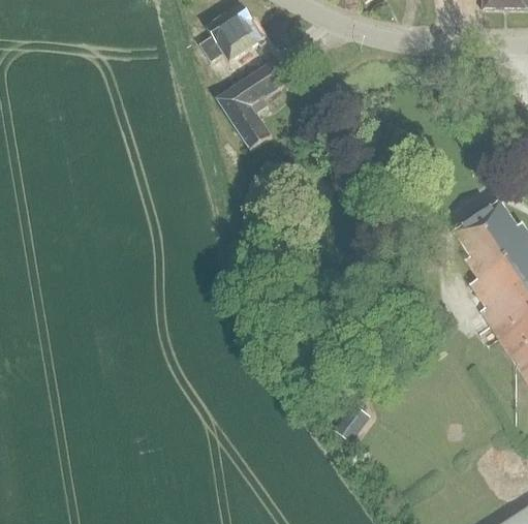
[(482,0),(483,11),(527,10),(527,0),(482,0)]
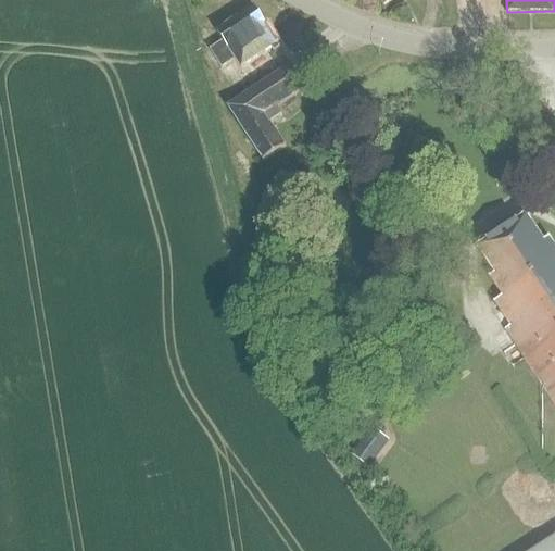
[(240,64),(274,41),(262,22),(263,21),(252,3),(216,27),(222,37),(204,49),(216,66),(234,54),(240,64)]
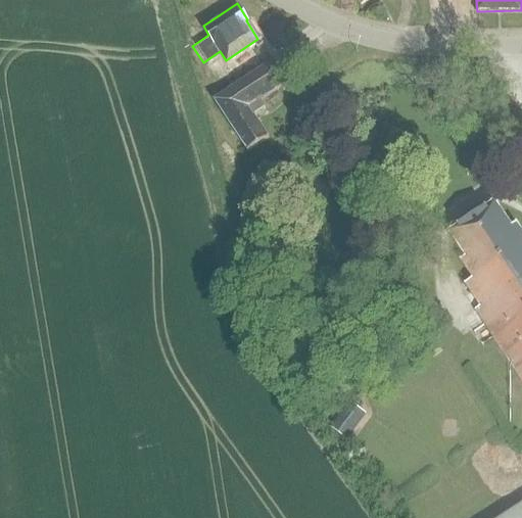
[(259,96),(287,79),(273,57),(212,97),(246,148),(268,134),(253,111),(265,104),(259,96)]
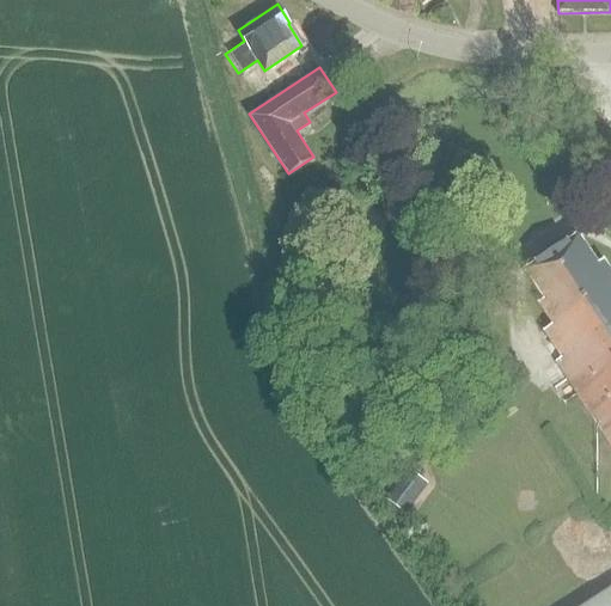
[(578,233),(525,268),(544,297),(538,301),(553,322),(544,326),(562,353),(556,356),(610,440),(610,270),(603,258),(597,262),(578,233)]
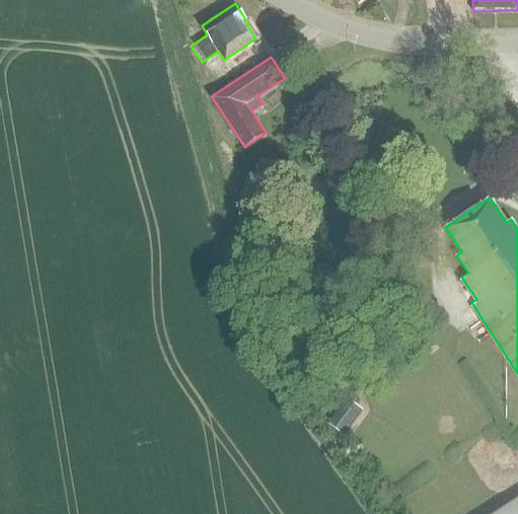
[(346,396),(333,415),(348,425),(361,407),(346,396)]
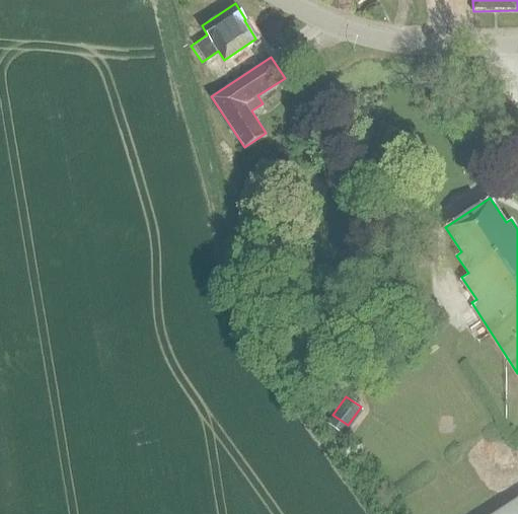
[(517,513),(517,500),(497,513),(517,513)]
